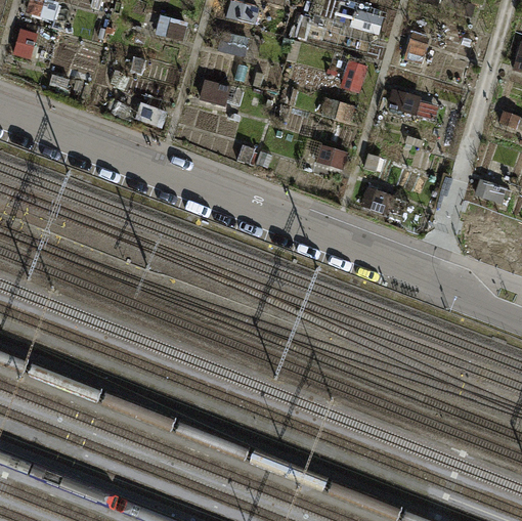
[(28,0),(25,12),(51,19),(57,1),(53,0),(28,0)]
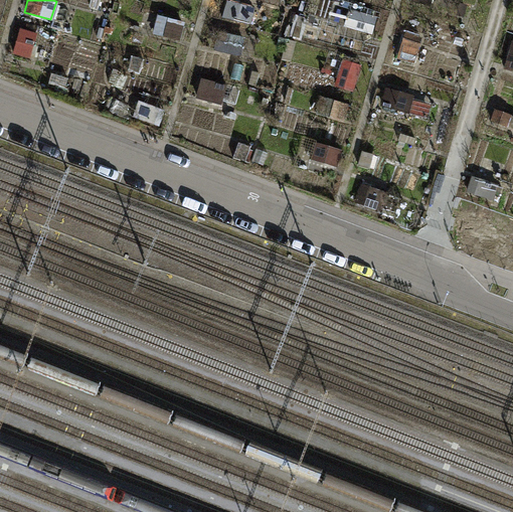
[(96,9),(99,0),(89,0),(88,7),(96,9)]
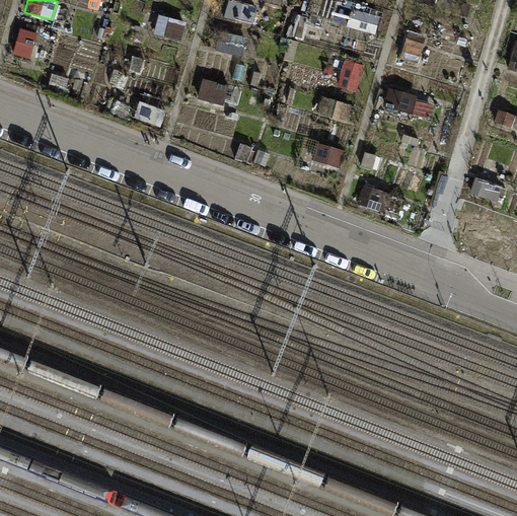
[(221,16),(252,23),(256,6),(229,0),(225,0),(221,16)]
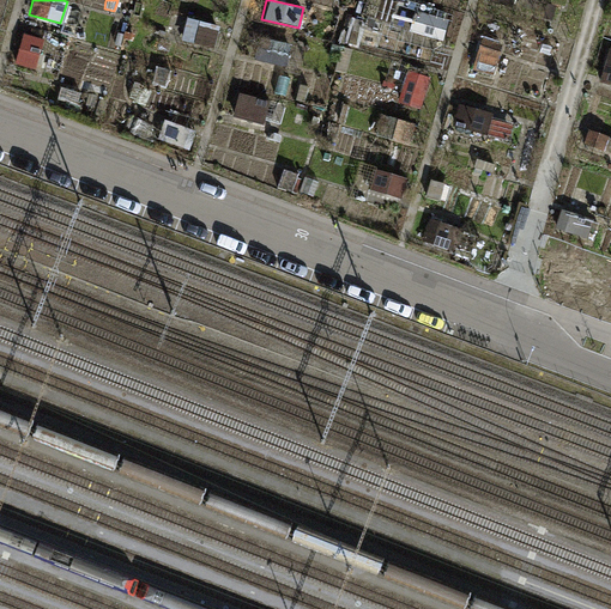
[(544,16),(552,18),(556,5),(548,2),(544,16)]
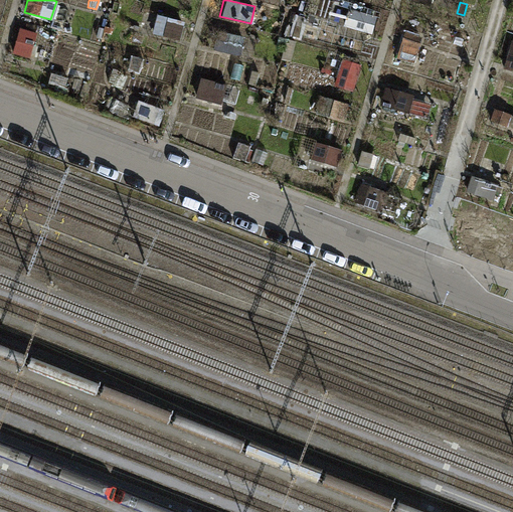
[(343,26),(372,33),(376,16),(348,9),(343,26)]
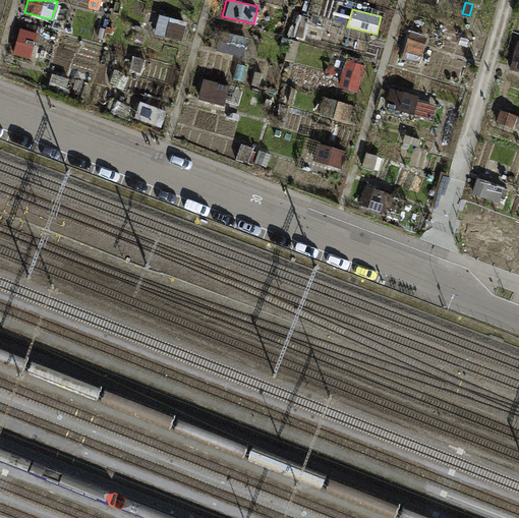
[(182,41),(186,21),(159,14),(154,35),(182,41)]
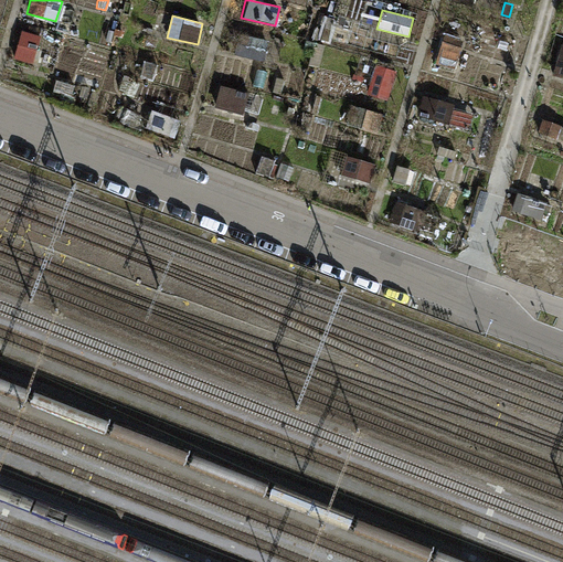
[(14,59),(31,63),(38,36),(21,32),(14,59)]
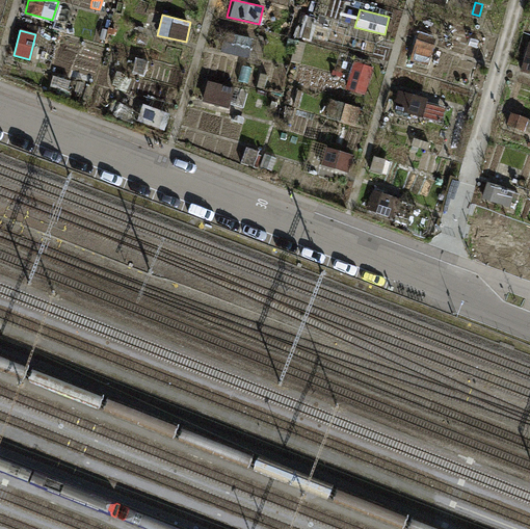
[(247,57),(253,37),(226,31),(220,51),(247,57)]
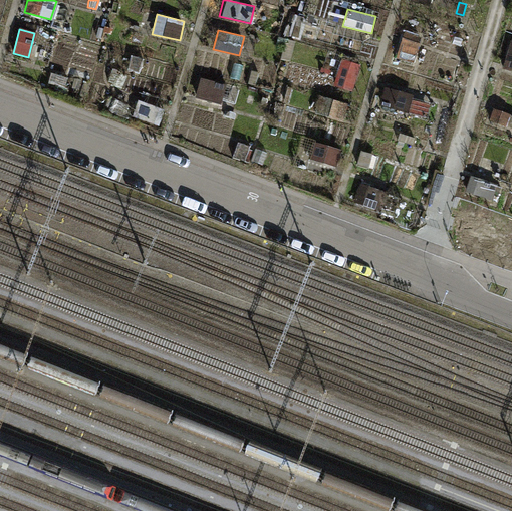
[(397,57),(414,62),(421,37),(404,32),(397,57)]
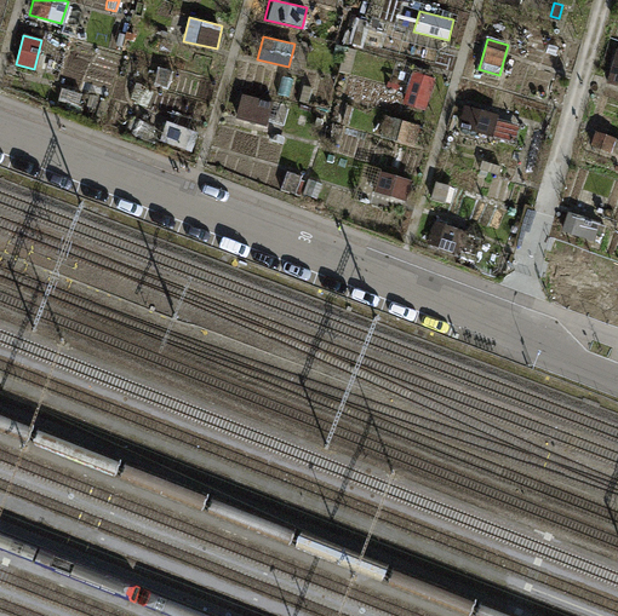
[(606,81),(617,85),(617,46),(617,47),(606,81)]
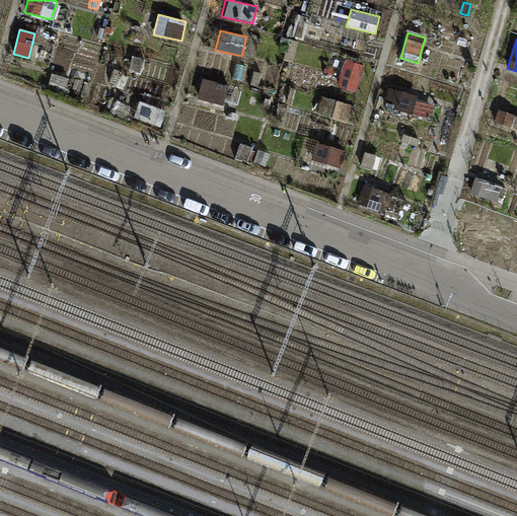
[(97,56),(100,45),(82,40),(79,51),(97,56)]
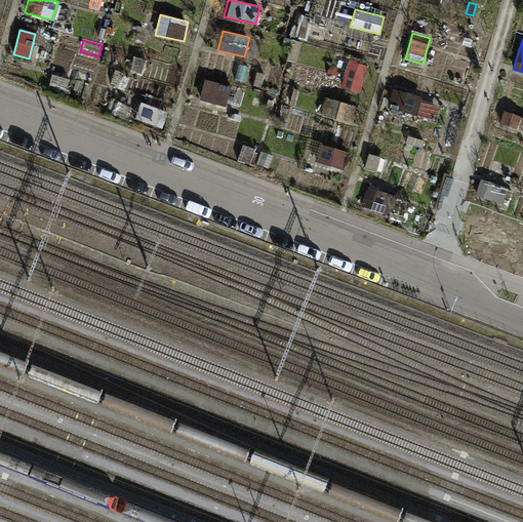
[(129,70),(141,73),(146,58),(134,55),(129,70)]
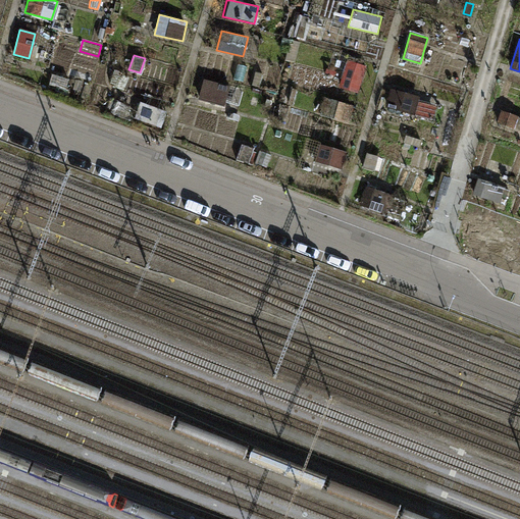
[(339,86),(357,91),(365,65),(347,59),(339,86)]
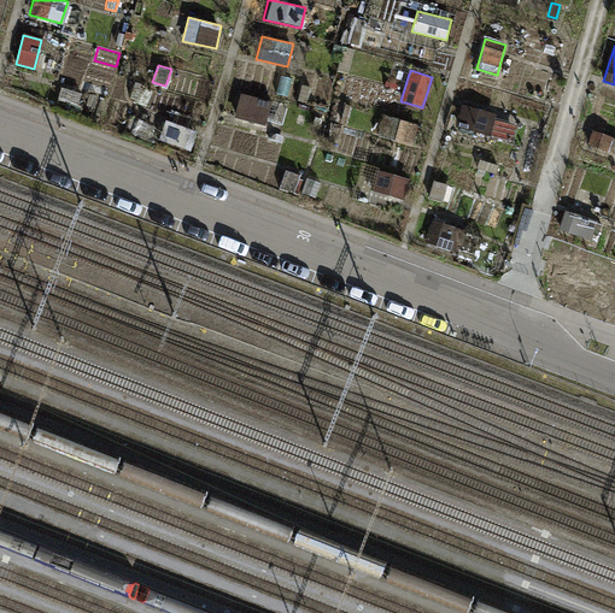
[(265,125),(271,100),(240,93),(234,118),(265,125)]
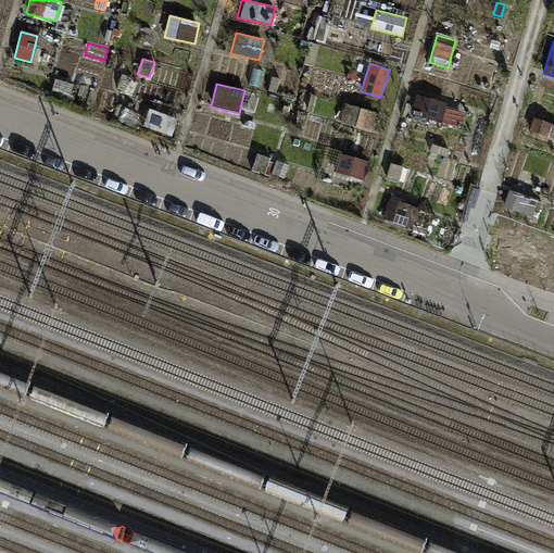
[(411,112),(440,122),(447,102),(416,92),(411,112)]
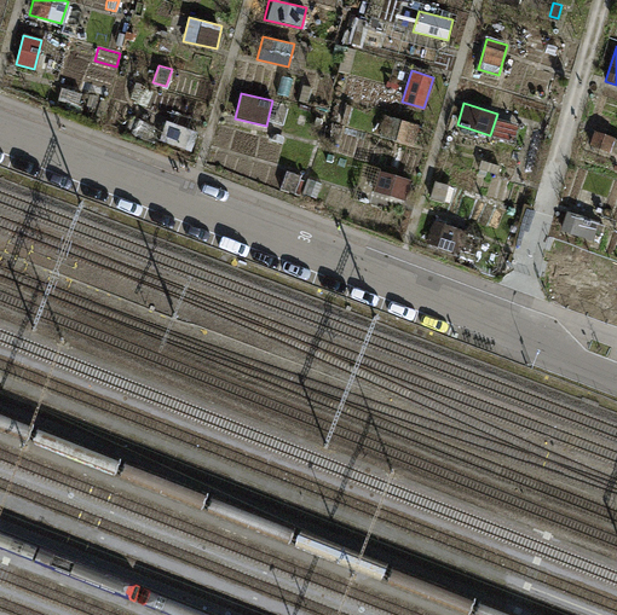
[(413,145),(419,125),(385,115),(379,135),(413,145)]
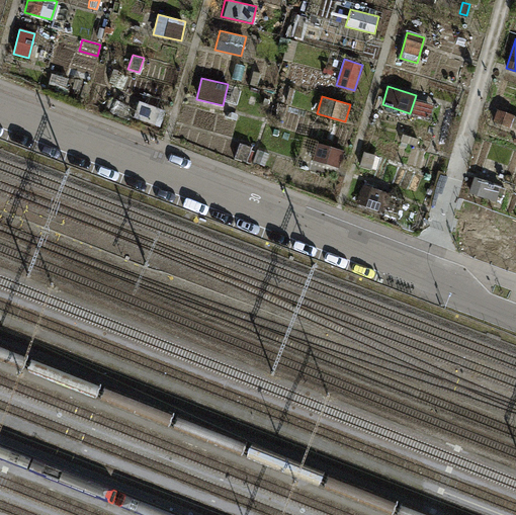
[(158,125),(163,108),(139,101),(134,117),(158,125)]
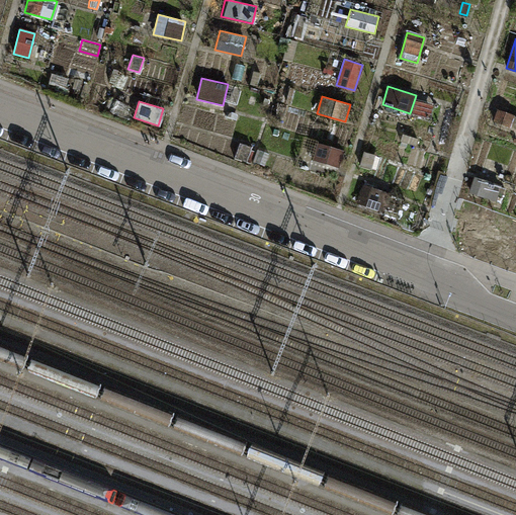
[(492,119),(515,127),(515,114),(496,108),(492,119)]
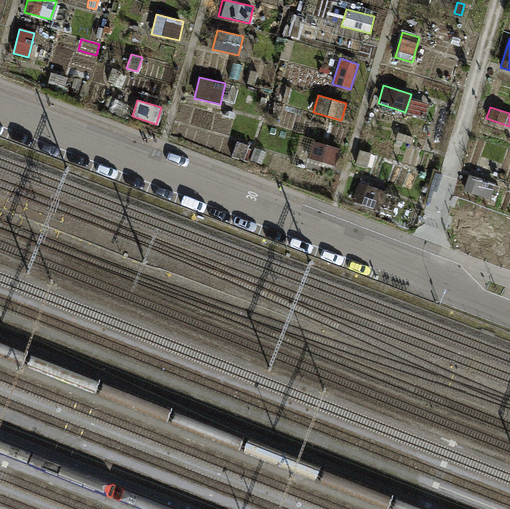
[(394,138),(410,143),(412,137),(396,132),(394,138)]
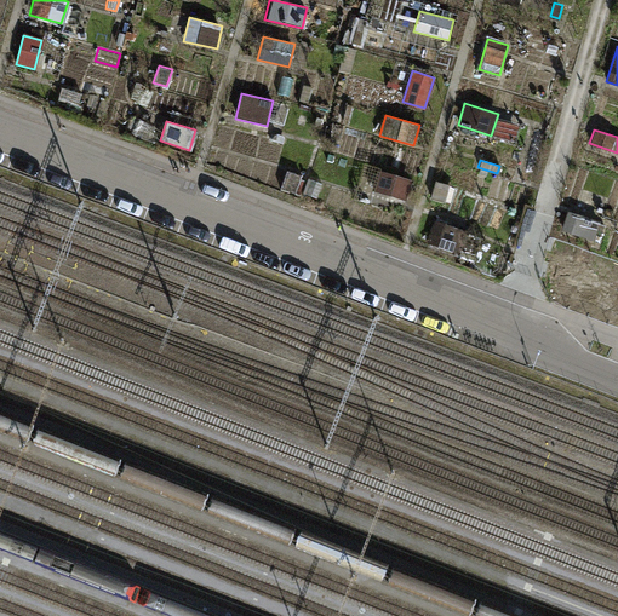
[(362,191),(375,195),(375,191),(405,200),(411,179),(382,170),(382,168),(364,162),(353,199),(360,201),(362,191)]
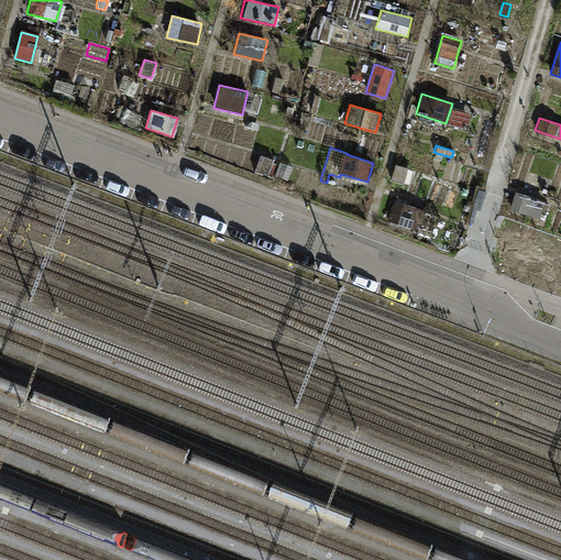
[(389,180),(404,185),(408,169),(395,165),(389,180)]
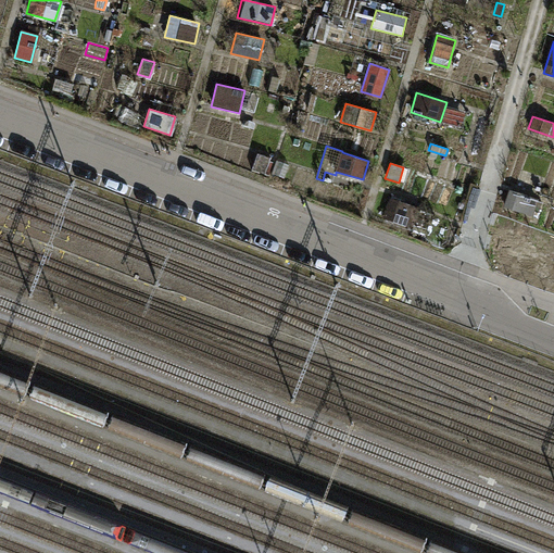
[(502,205),(531,215),(538,199),(508,188),(502,205)]
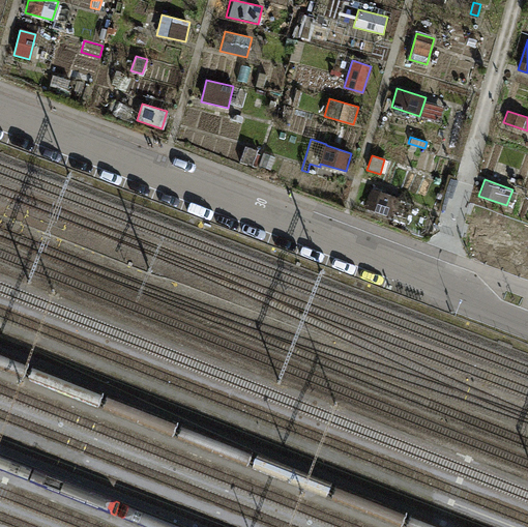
[(365,207),(405,221),(410,205),(401,202),(402,198),(372,188),(365,207)]
